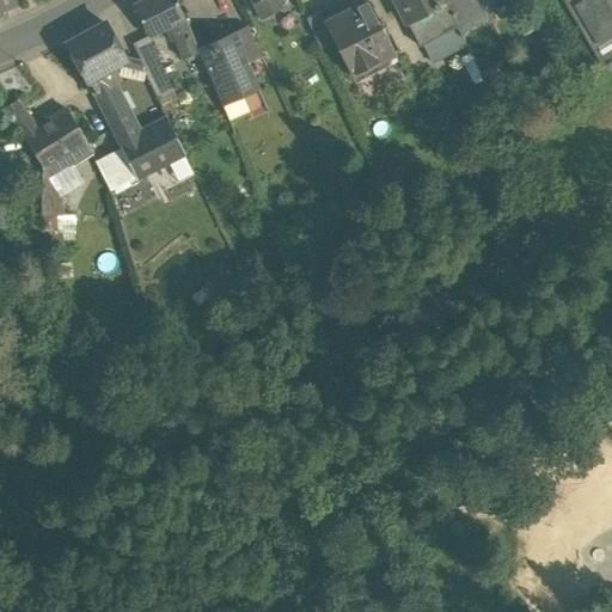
[(173,0),(140,0),(130,5),(146,37),(147,37),(165,28),(184,19),(173,0)]
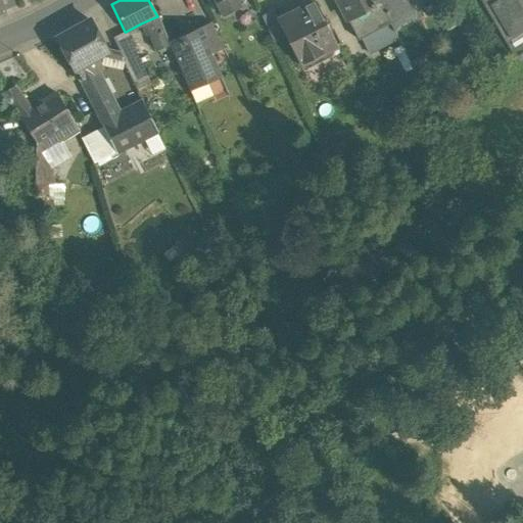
[(214,0),(222,15),(240,7),(236,0),(214,0)]
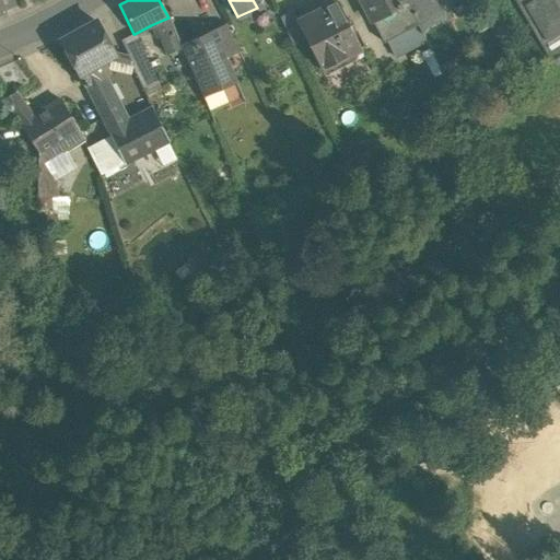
[(411,14),(404,0),(361,0),(371,19),(383,42),(417,24),(411,14)]
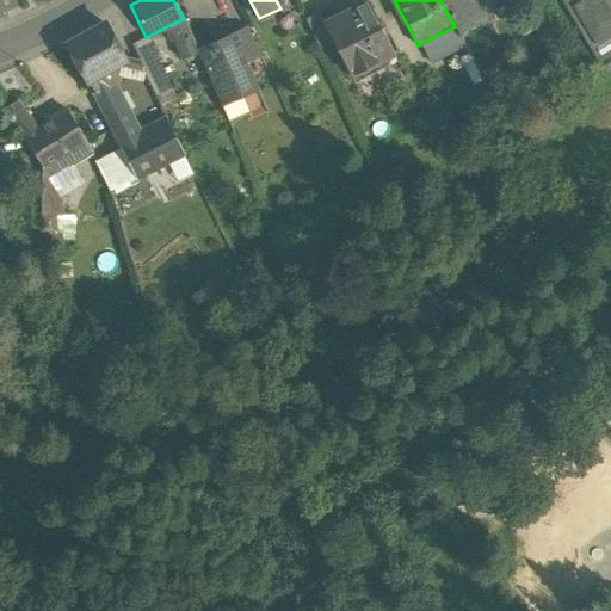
[(477,0),(476,0),(440,0),(449,16),(469,5),(477,0)]
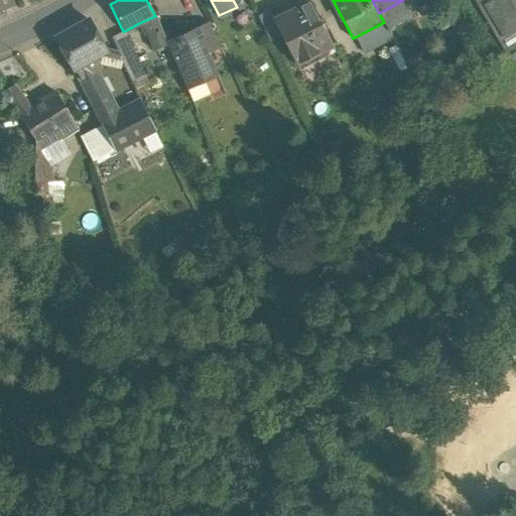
[(396,4),(379,13),(384,22),(386,27),(410,15),(403,0),(396,4)]
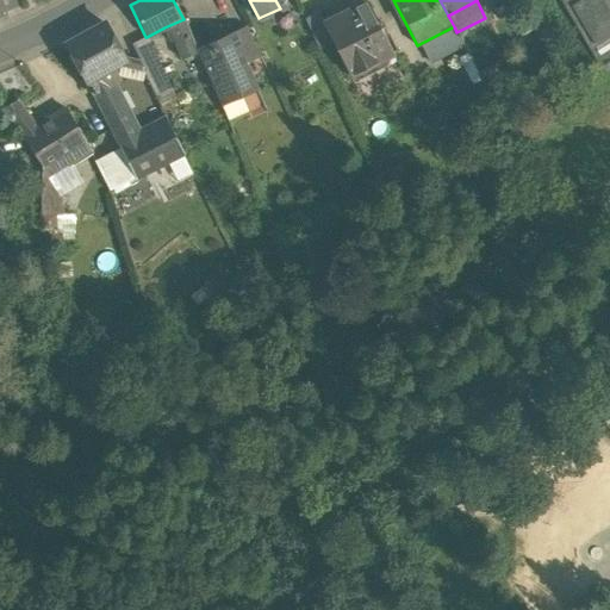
[(609,0),(559,0),(602,72),(609,68),(609,0)]
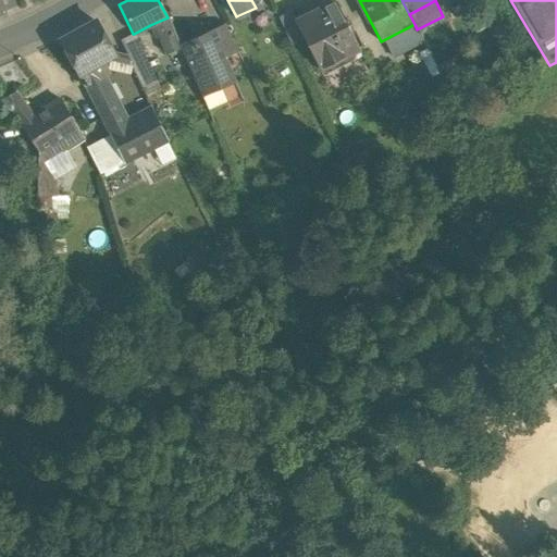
[(296,20),(294,21),(302,36),(319,69),(358,49),(333,1),(296,20)]
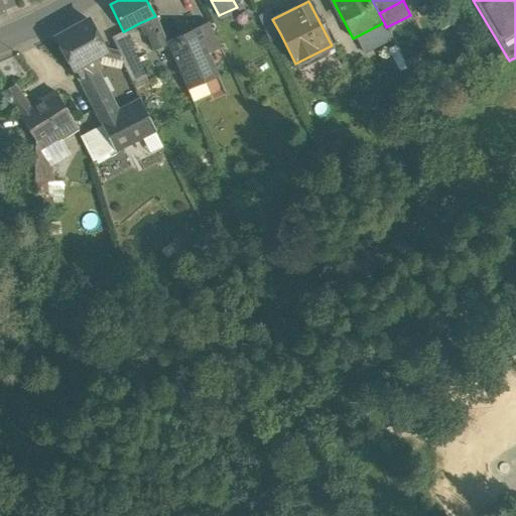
[(269,9),(257,15),(268,39),(280,33),(272,19),(274,18),(269,9)]
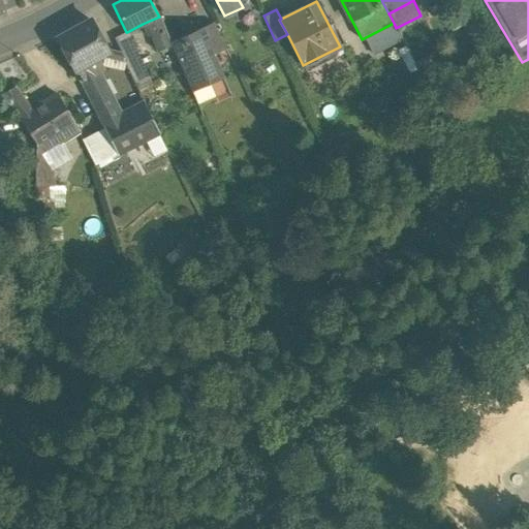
[(159,17),(143,24),(145,30),(148,29),(156,51),(170,45),(159,17)]
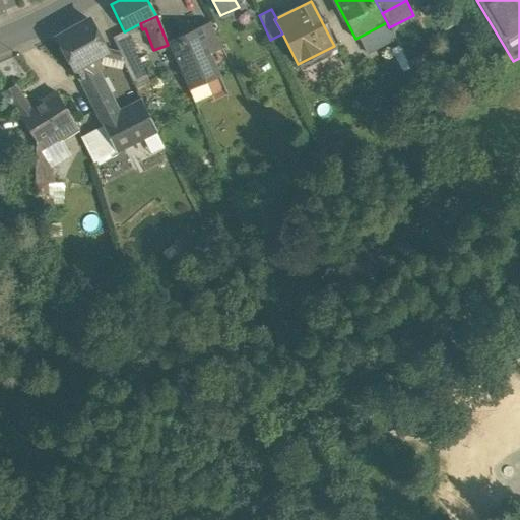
[(344,17),(332,23),(343,45),(355,39),(344,17)]
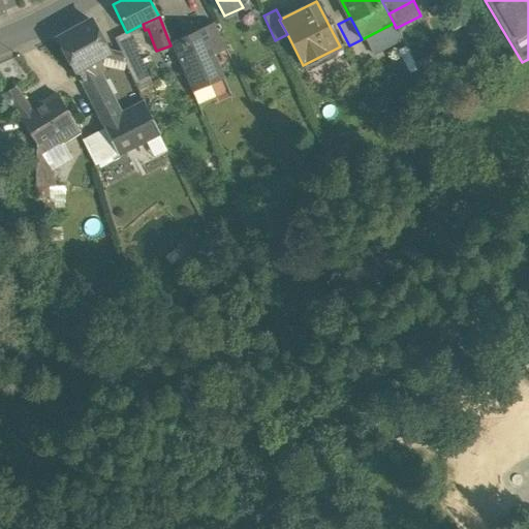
[(90,20),(57,38),(73,69),(96,57),(106,51),(90,20)]
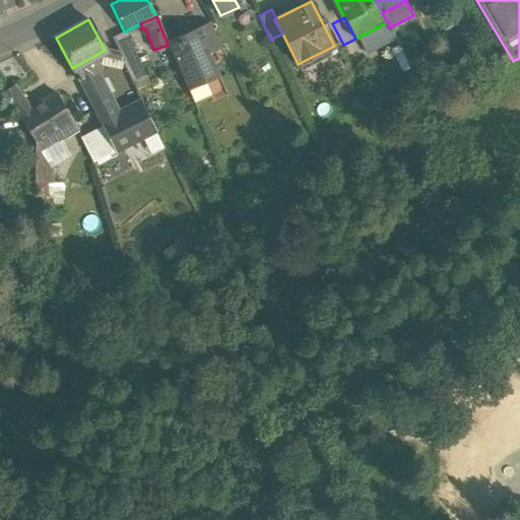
[(209,21),(196,27),(197,31),(199,30),(209,53),(221,48),(209,21)]
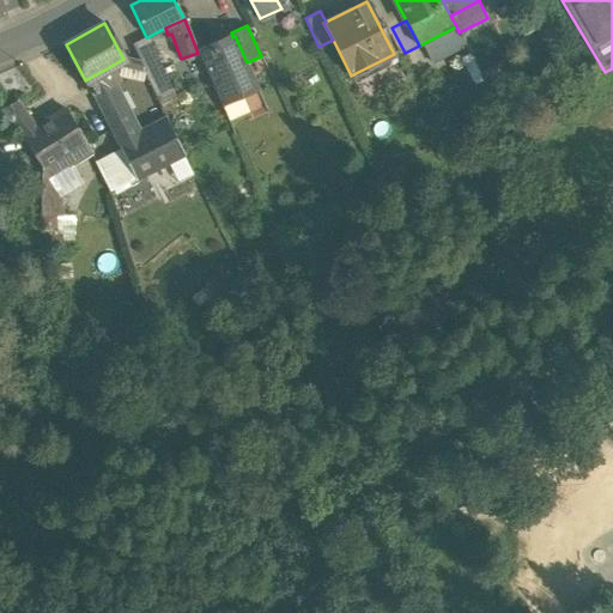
[(232,37),(198,53),(222,105),(242,97),(259,89),(247,62),(235,36),(232,37)]
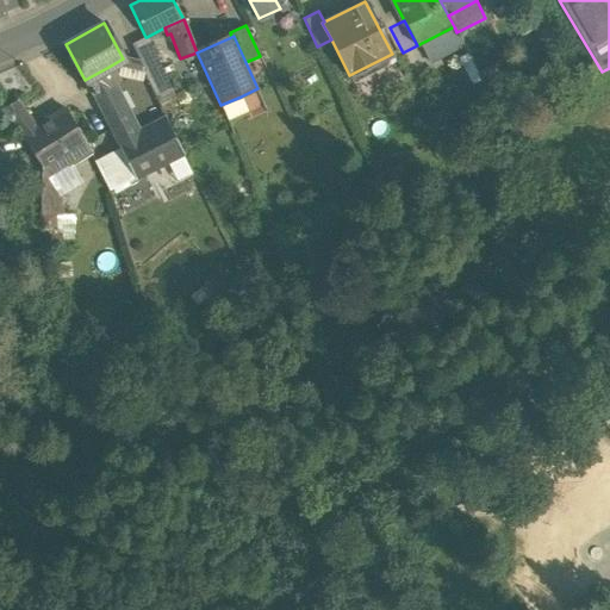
[(145,37),(130,44),(143,70),(159,63),(147,37),(145,37)]
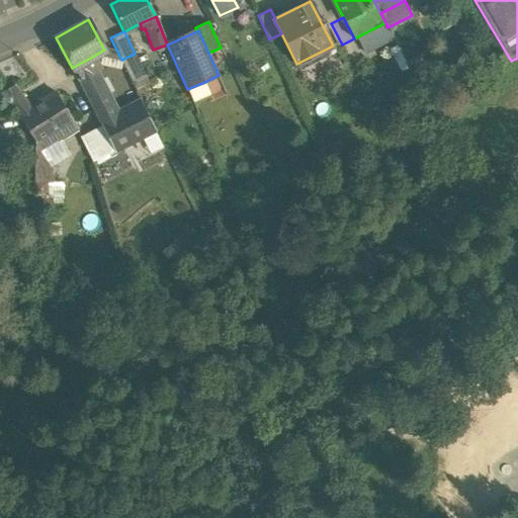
[(121,60),(131,79),(144,73),(135,54),(121,60)]
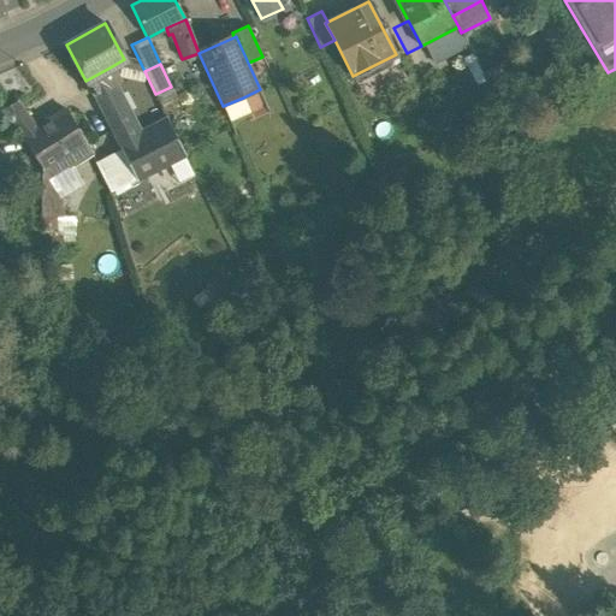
[(86,81),(86,82),(99,108),(118,99),(111,83),(119,78),(112,66),(86,81)]
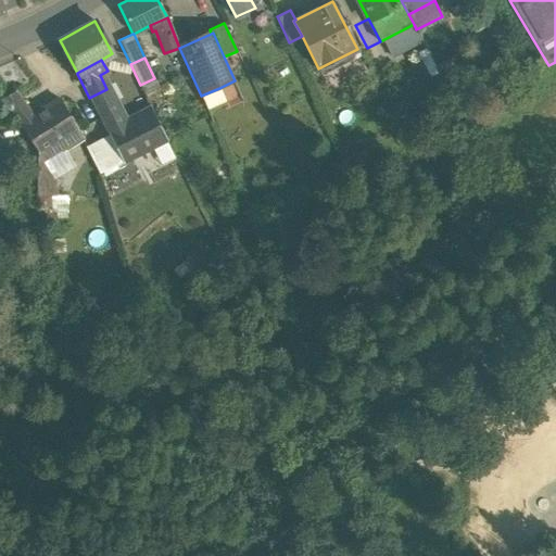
[(219,88),(201,96),(207,112),(227,103),(219,88)]
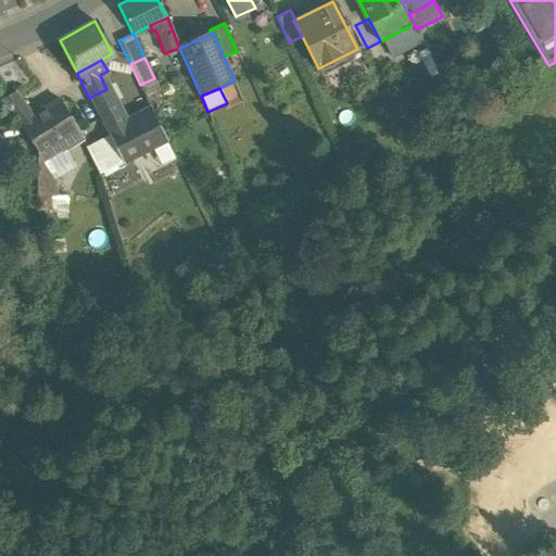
[(124,122),(106,89),(89,98),(106,133),(125,123),(124,122)]
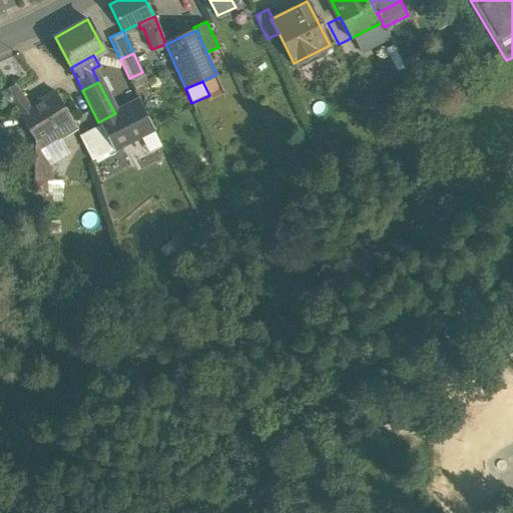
[(53,90),(29,106),(13,84),(1,91),(19,115),(35,140),(51,130),(70,117),(71,117),(53,90)]
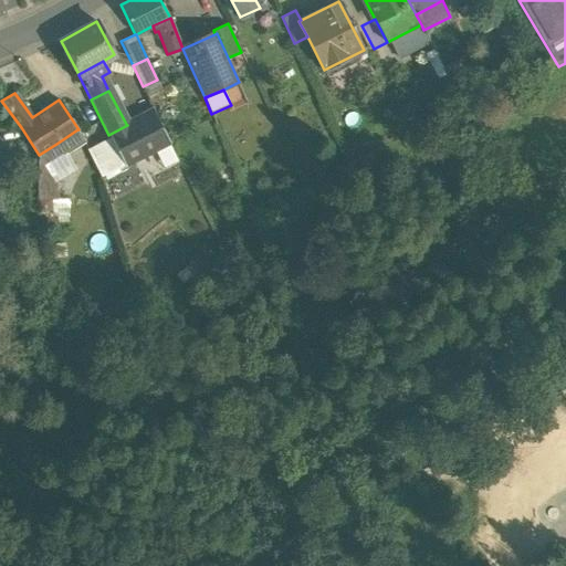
[(154,111),(126,124),(127,125),(108,135),(124,165),(169,142),(154,111)]
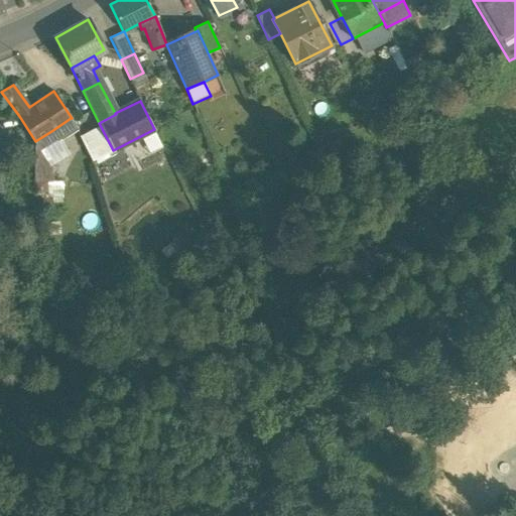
[(71,118),(51,131),(57,139),(77,127),(71,118)]
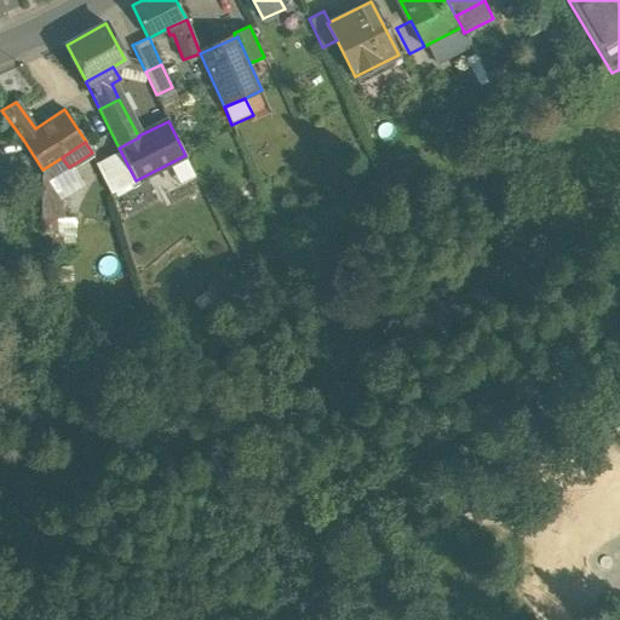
[(78,165),(84,179),(98,172),(91,158),(78,165)]
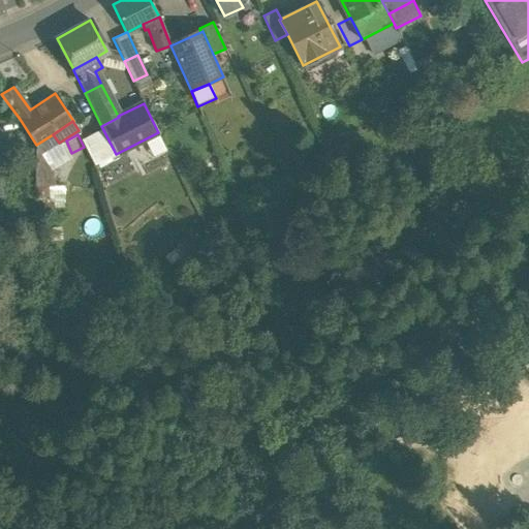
[(52,159),(35,159),(34,201),(48,200),(48,186),(51,186),(52,159)]
